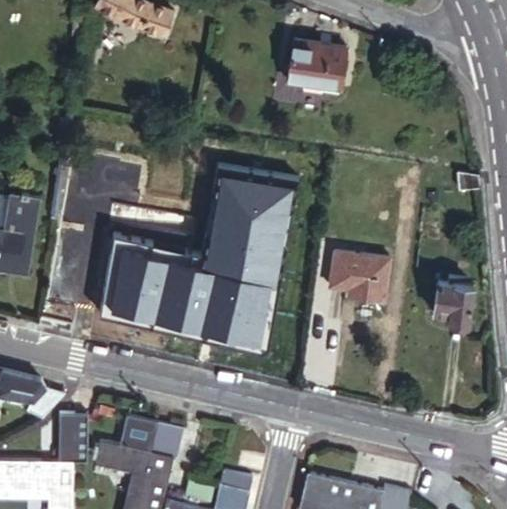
[(151,0),(103,0),(101,5),(100,8),(172,38),(181,13),(151,0)]
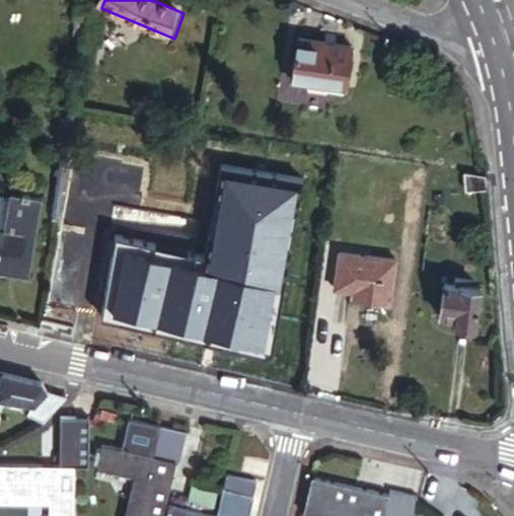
[(81,45),(91,46),(95,47),(101,10),(88,8),(81,45)]
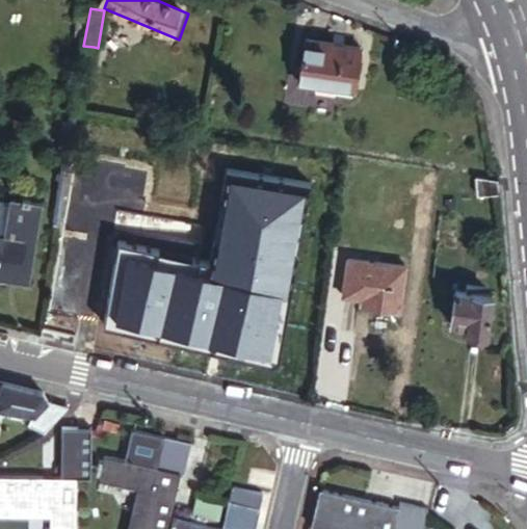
[(362,95),(370,53),(313,43),(306,83),(362,95)]
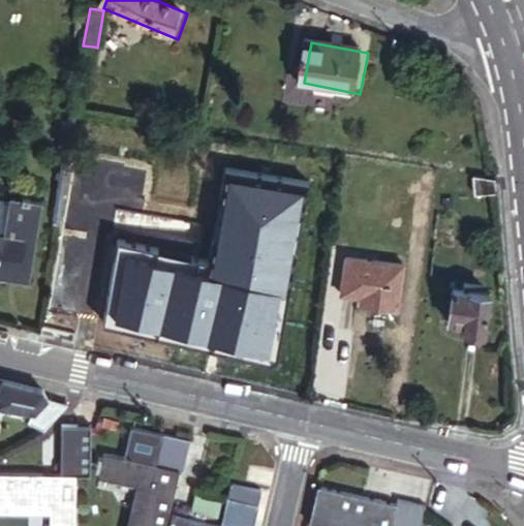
[(83,45),(80,66),(89,68),(93,47),(83,45)]
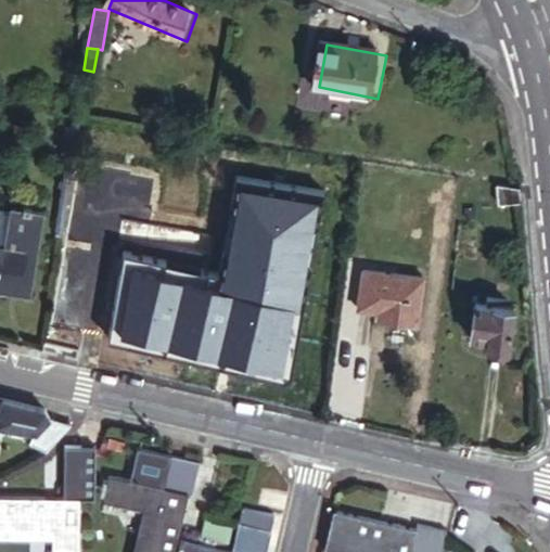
[(214,278),(116,257),(100,337),(224,363),(284,376),(322,197),(235,179),(214,278)]
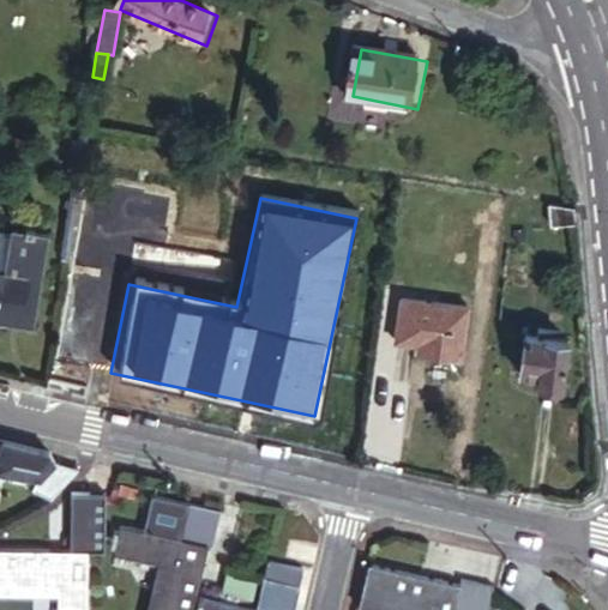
[(573,218),(571,204),(548,200),(549,219),(573,218)]
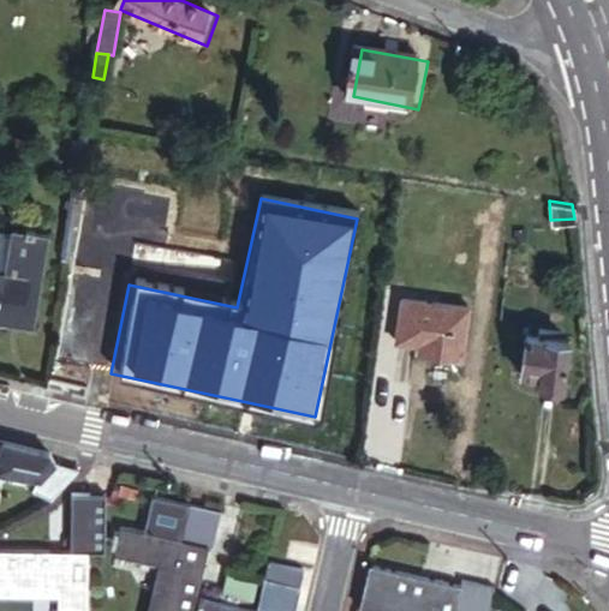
[(5,269),(39,276),(47,228),(13,223),(5,269)]
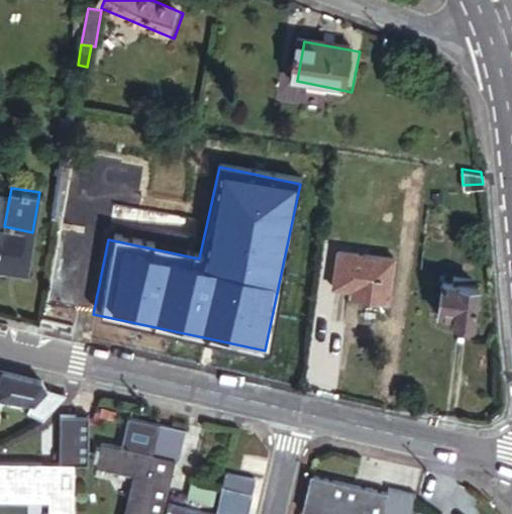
[(0,265),(26,271),(34,232),(32,232),(4,226),(0,225),(0,265)]
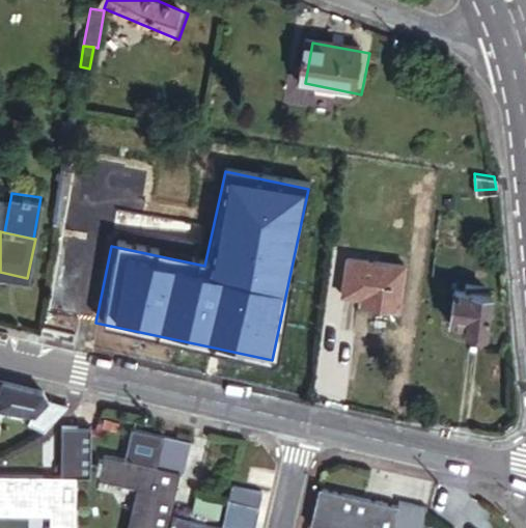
[(360,300),(400,306),(402,307),(409,267),(349,255),(341,297),(360,300)]
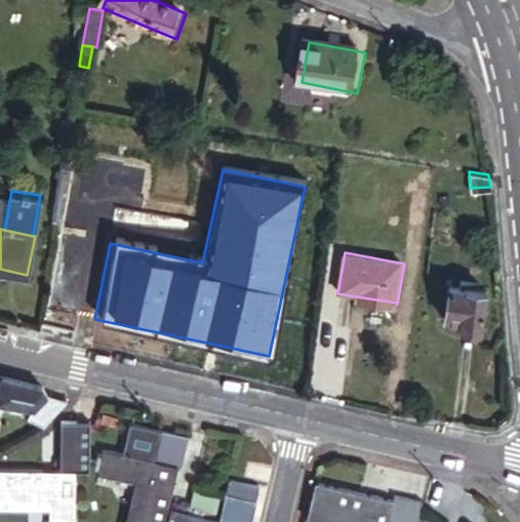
[(482,332),(488,293),(452,286),(445,325),(482,332)]
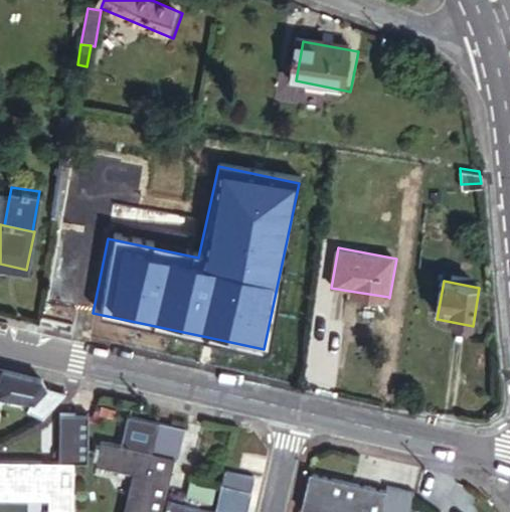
[(388,297),(349,291),(347,298),(386,305),(388,297)]
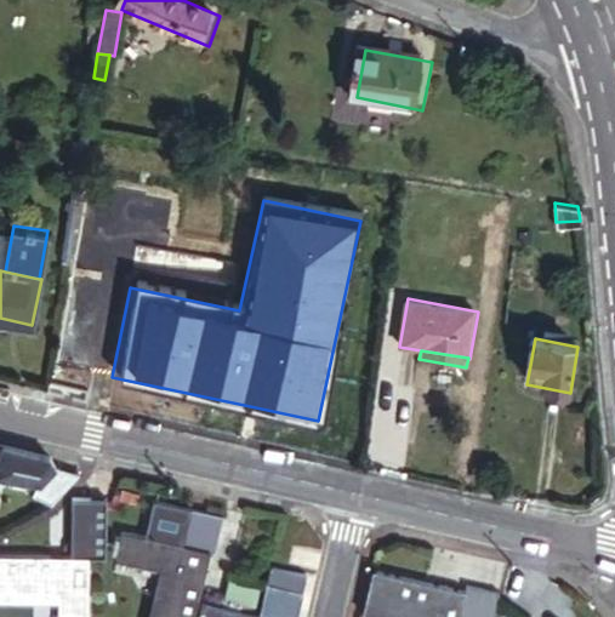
[(0,476),(35,485),(49,464),(43,458),(0,447),(0,476)]
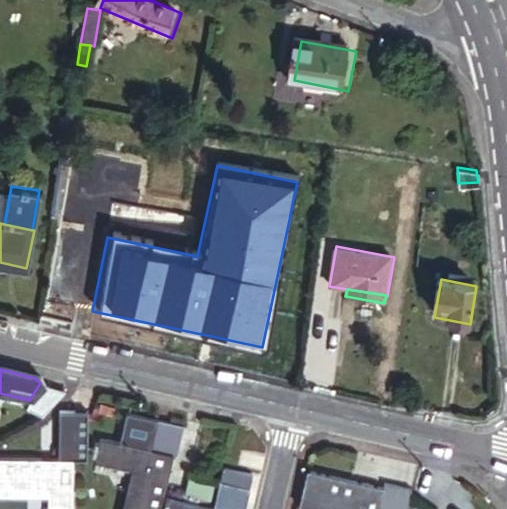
[(40,383),(29,400),(23,409),(39,414),(59,391),(43,386),(40,383)]
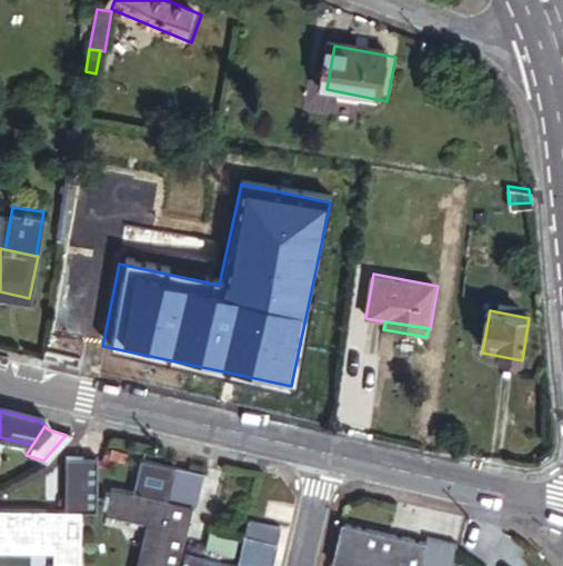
[(129,495),(162,503),(171,470),(137,464),(129,495)]
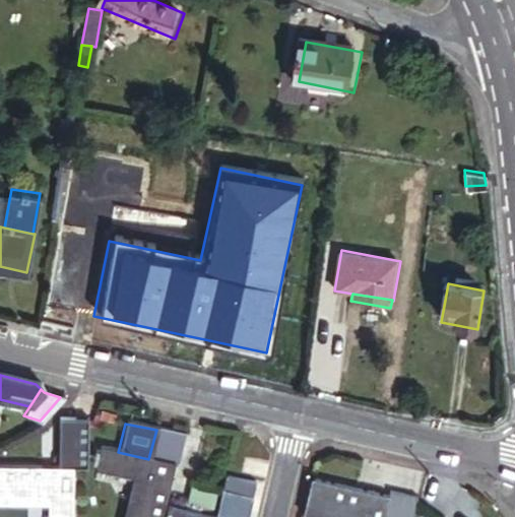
[(85,439),(83,469),(85,469),(87,426),(58,425),(58,439),(85,439)]
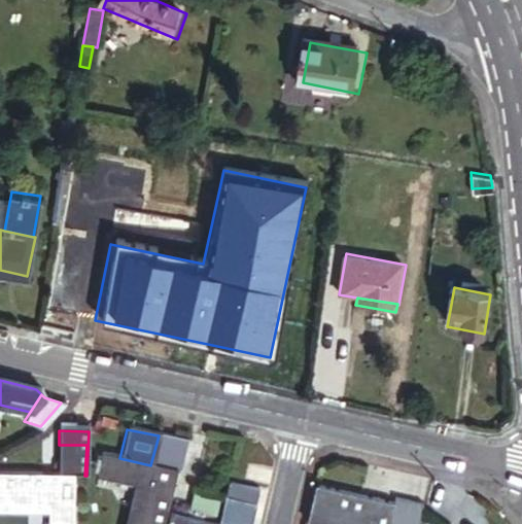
[(159,434),(159,435),(150,465),(177,472),(182,473),(188,442),(159,434)]
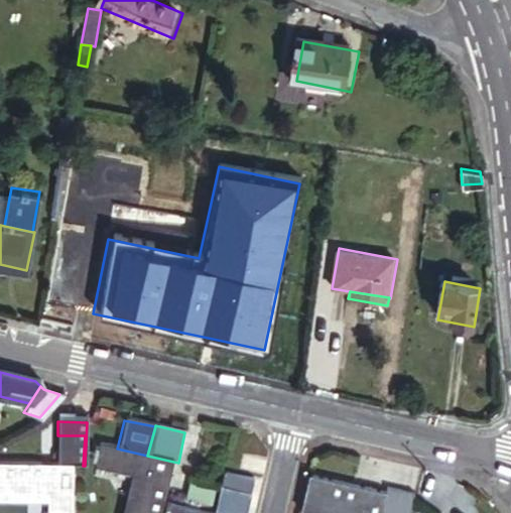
[(76,466),(83,466),(85,435),(57,435),(57,466),(76,466)]
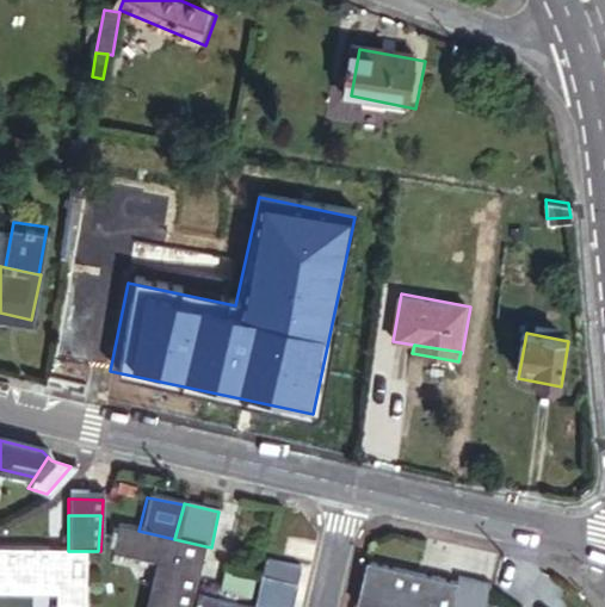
[(174,539),(139,531),(116,526),(115,533),(109,532),(106,544),(111,545),(110,552),(156,563),(146,606),(192,606),(205,546),(174,539)]
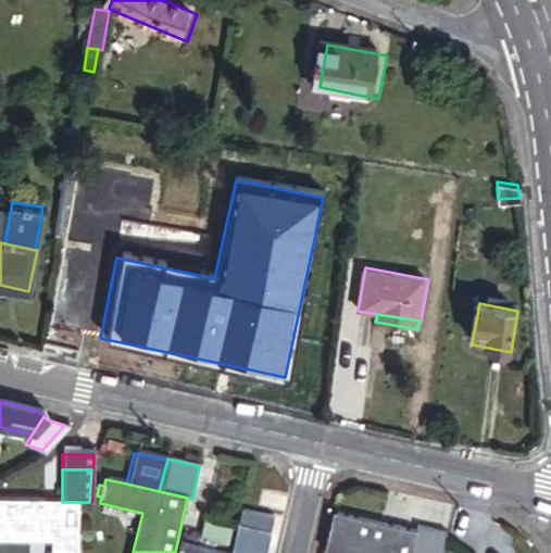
[(62,502),(60,502),(0,501),(0,535),(58,537),(57,552),(79,552),(82,502),(62,502)]
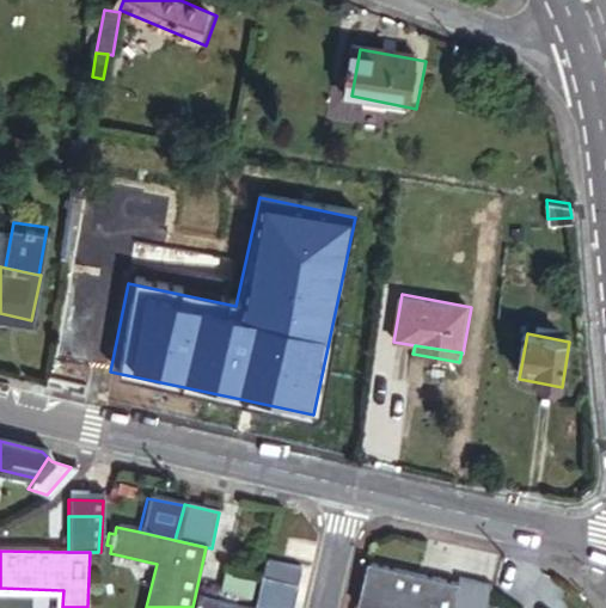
[(448,607),(454,587),(367,565),(359,603),(378,607),(448,607)]
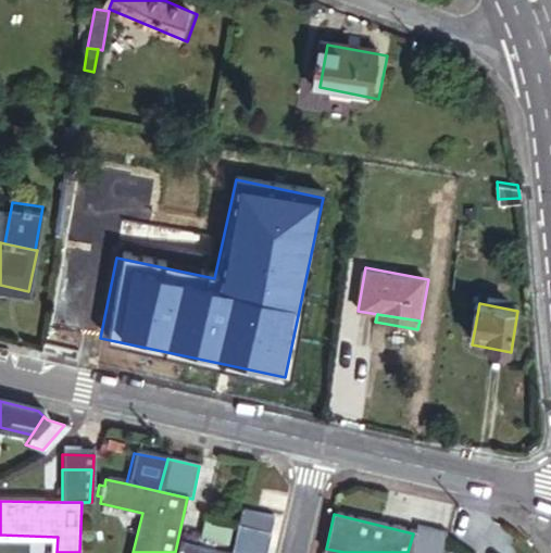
[(201,540),(229,547),(234,528),(204,522),(201,540)]
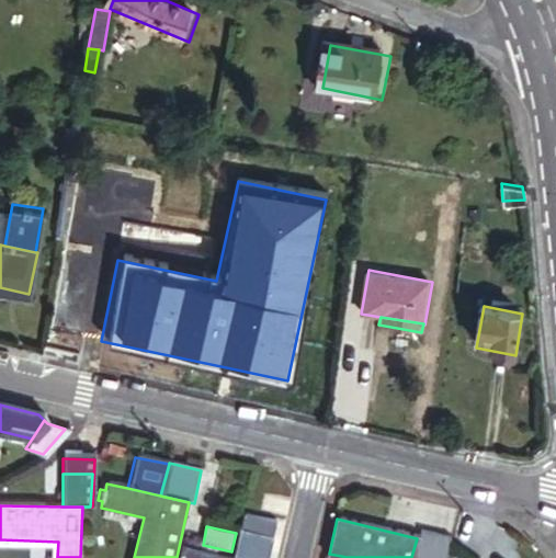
[(267,557),(271,537),(240,531),(235,557),(267,557)]
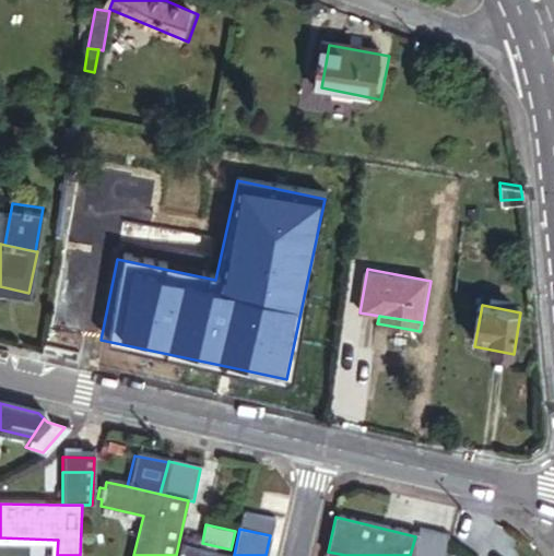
[(415,536),(410,555),(441,555),(446,539),(416,531),(415,536)]
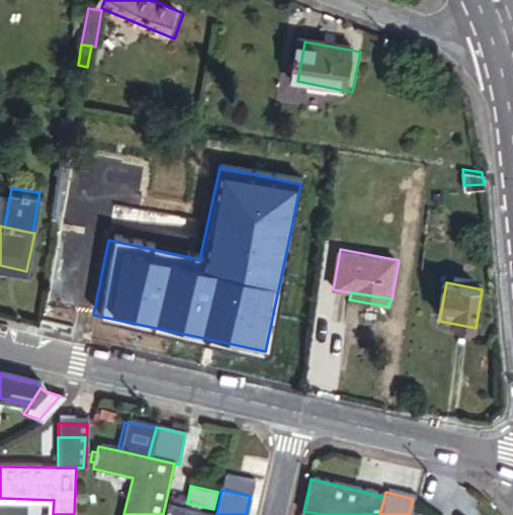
All buildings are outlined.
